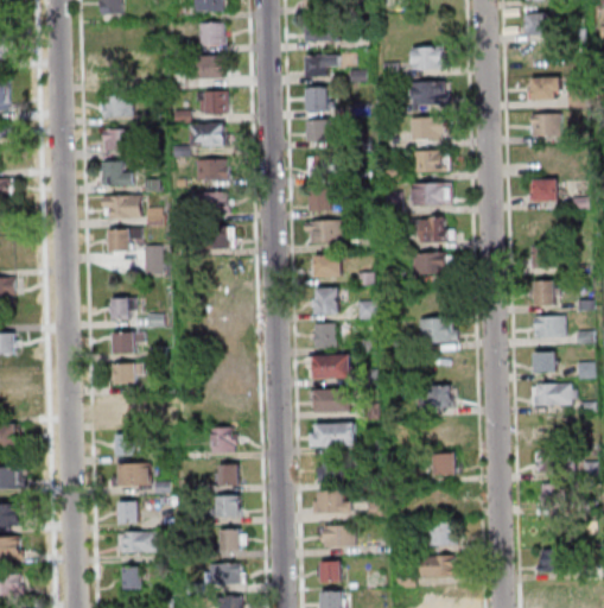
[(97,0),(99,13),(121,13),(120,0),(97,0)]
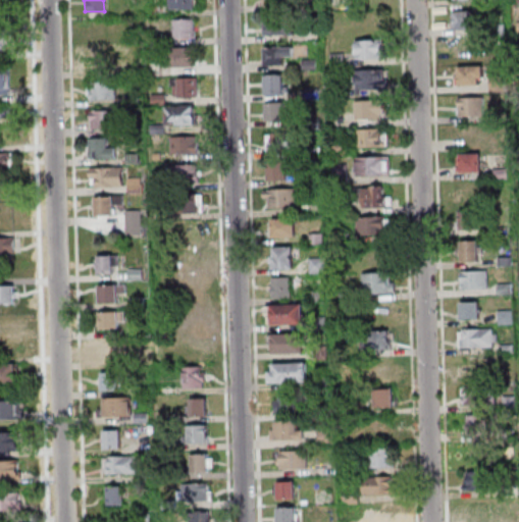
[(192,0),(165,0),(165,9),(192,9),(192,0)]
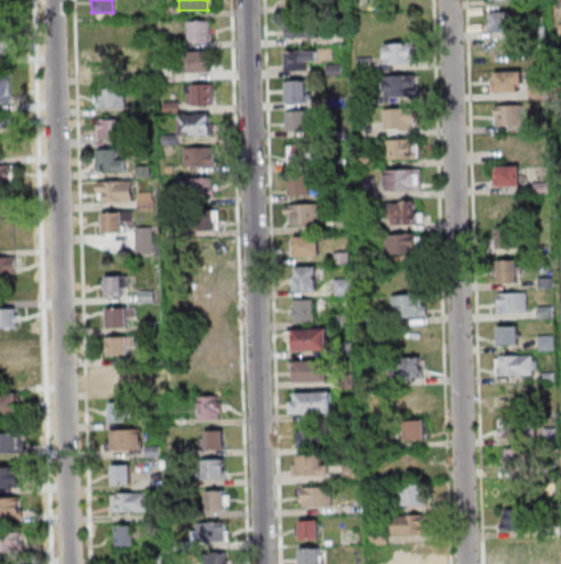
[(509,11),(487,11),(487,32),(509,32),(509,11)]
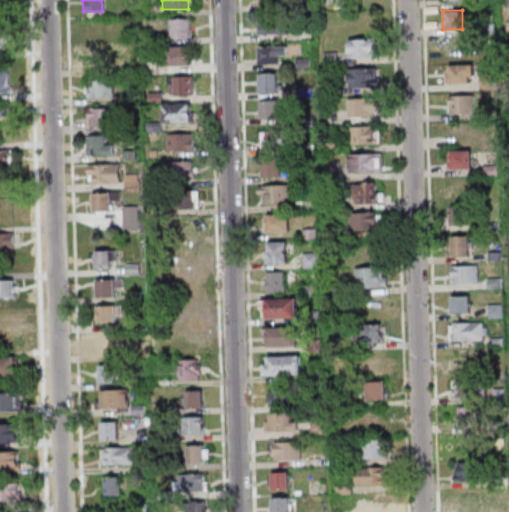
[(285,35),(285,16),(255,16),(255,35),(285,35)]
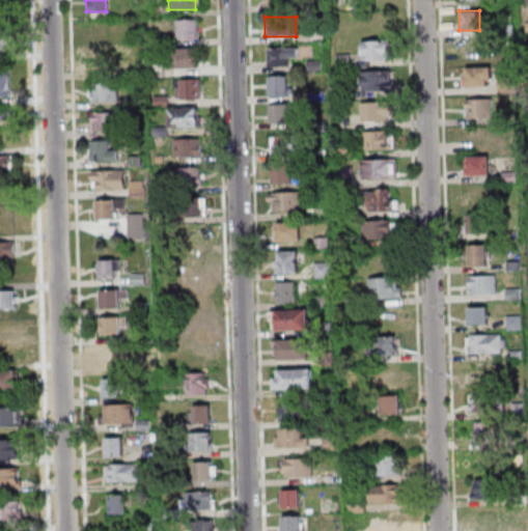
[(196,19),(173,19),(173,38),(196,38),(196,19)]
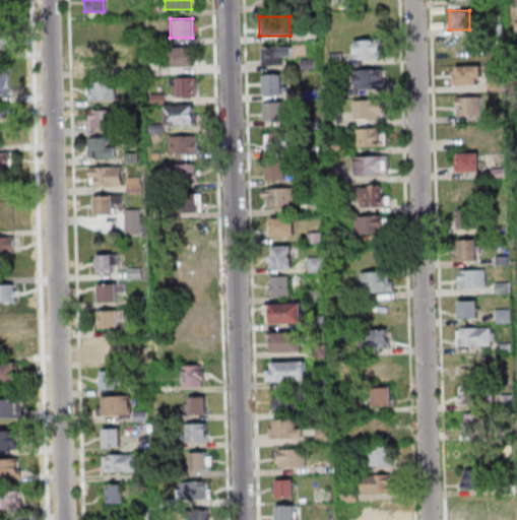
[(351,40),(351,59),(382,58),(382,40),(351,40)]
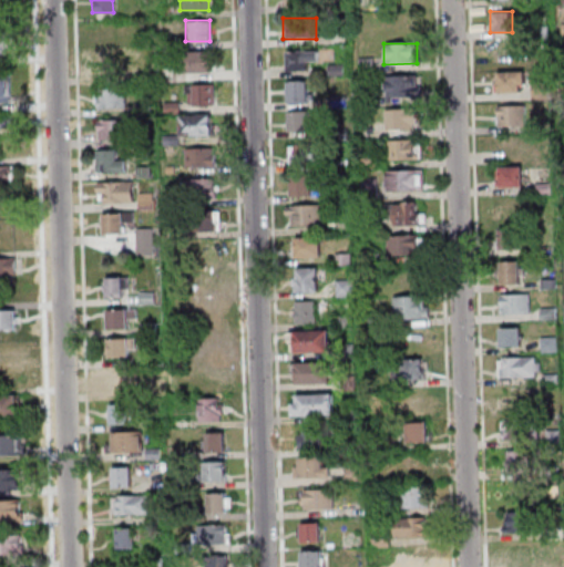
[(211,72),(211,51),(180,51),(180,72),(211,72)]
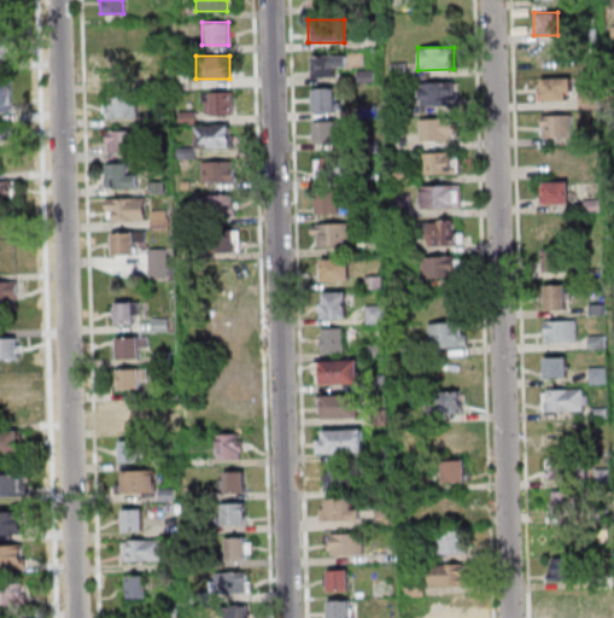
[(309,77),(334,77),(334,68),(344,68),(344,56),(309,56),(309,77)]
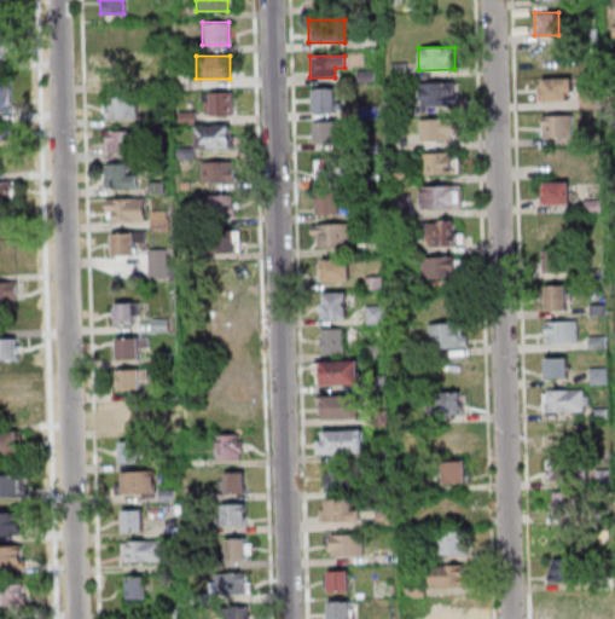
[(103,62),(103,80),(133,80),(133,62),(103,62)]
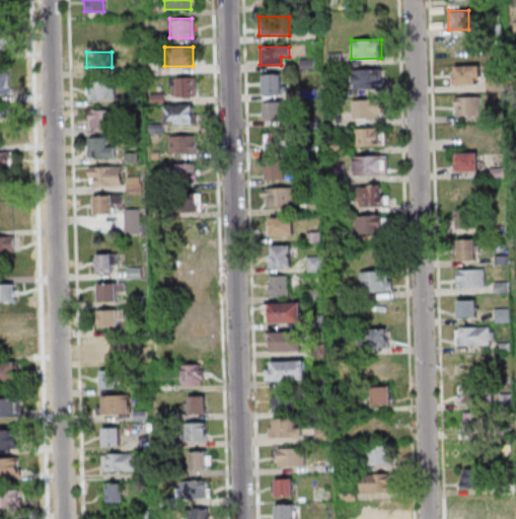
[(452,85),(478,85),(478,65),(452,65),(452,85)]
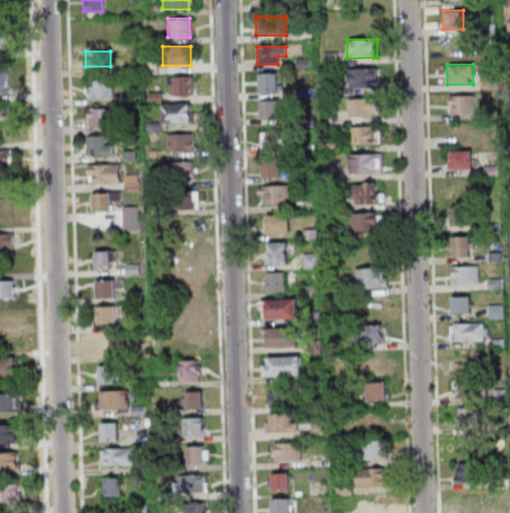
[(347,87),(378,87),(378,68),(347,68),(347,87)]
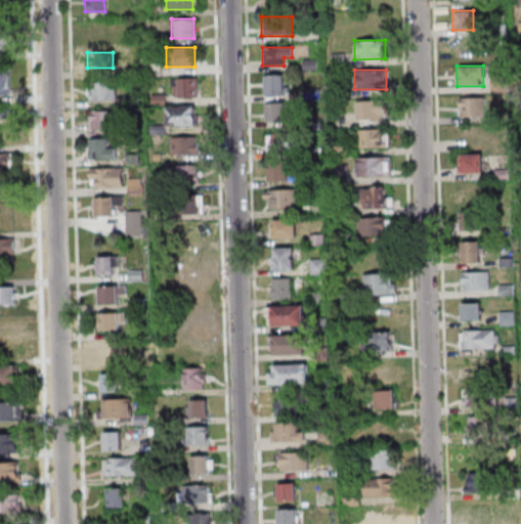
[(262,95),(284,95),(284,75),(262,75),(262,95)]
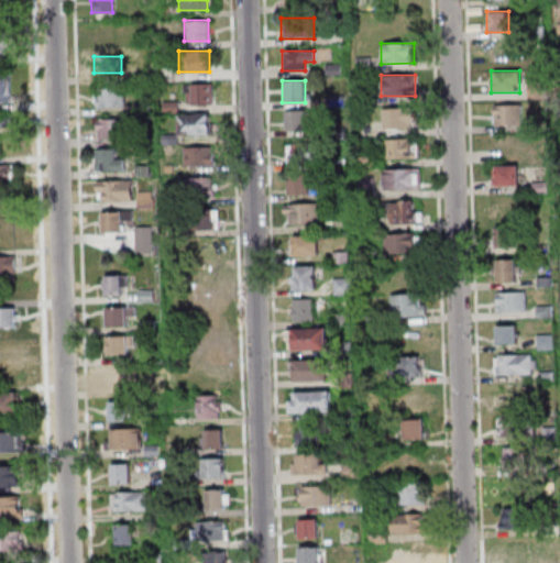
[(539,83),(525,83),(525,97),(539,97),(539,83)]
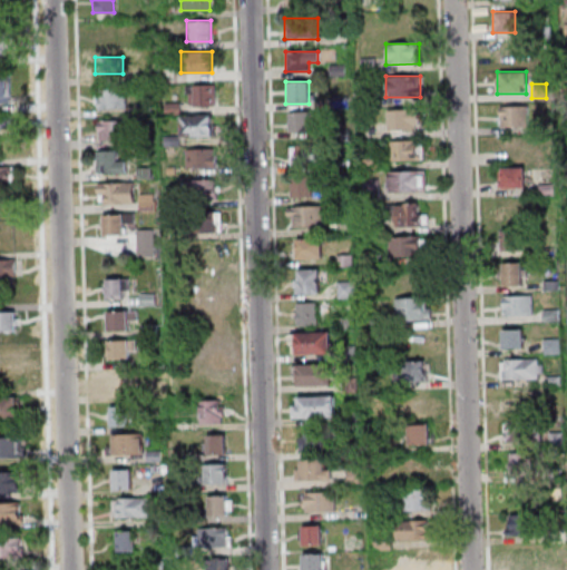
[(213,86),(185,86),(185,106),(213,106),(213,86)]
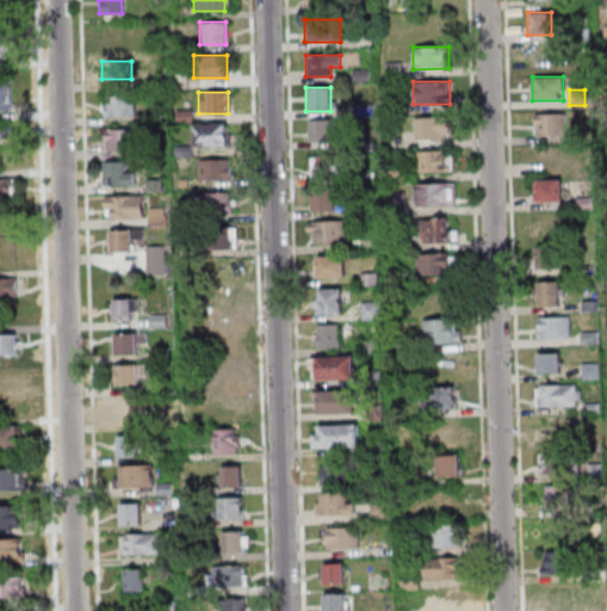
[(132,97),(99,97),(99,117),(132,117),(132,97)]
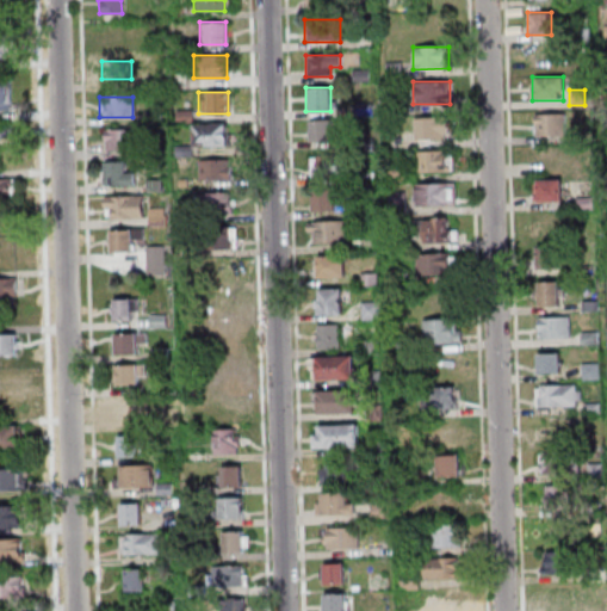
[(533,135),(563,135),(563,113),(533,113),(533,135)]
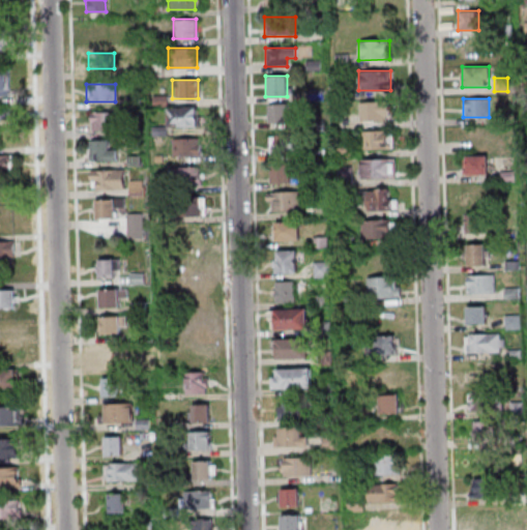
[(386,121),(386,101),(357,101),(357,121),(386,121)]
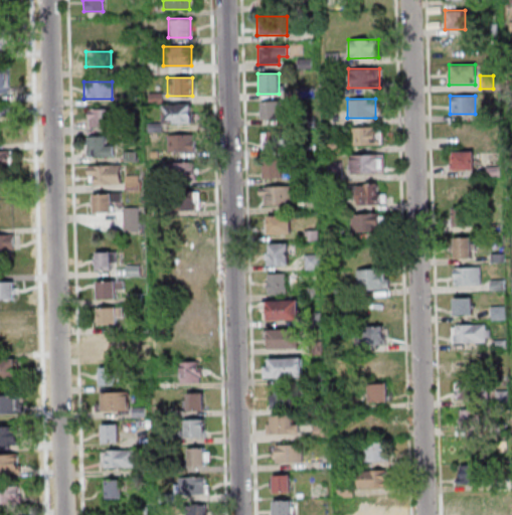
[(279,119),(279,101),(260,101),(260,119),(279,119)]
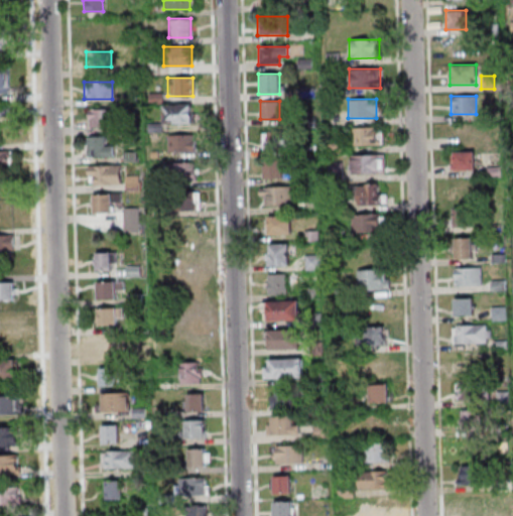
[(161,124),(191,124),(191,105),(161,105),(161,124)]
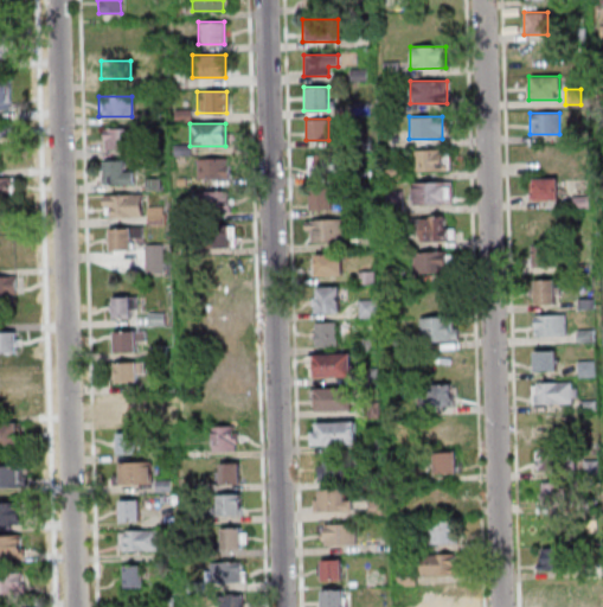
[(0,138),(10,139),(10,128),(0,127),(0,138)]
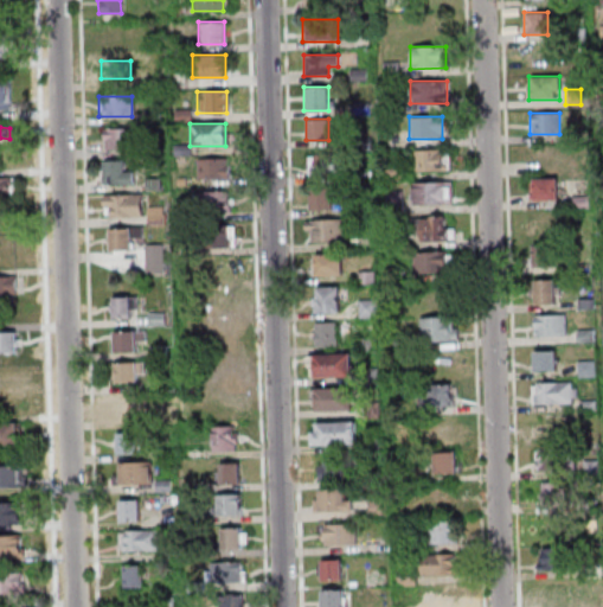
[(101,131),(101,151),(128,151),(128,131),(101,131)]
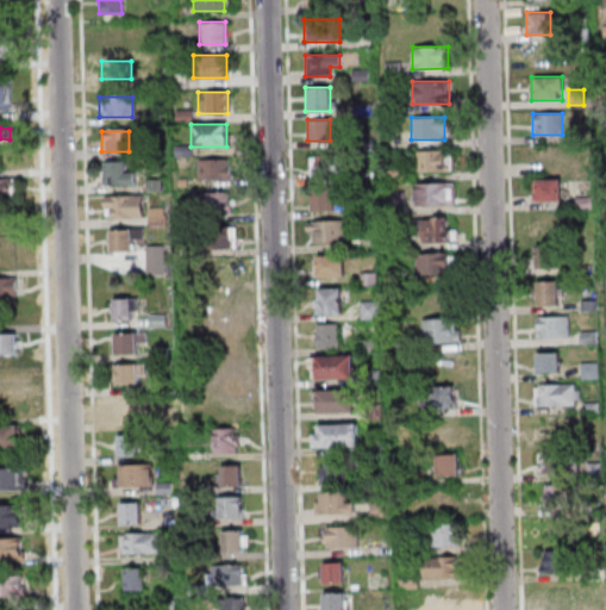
[(448,172),(448,150),(412,150),(412,172),(448,172)]
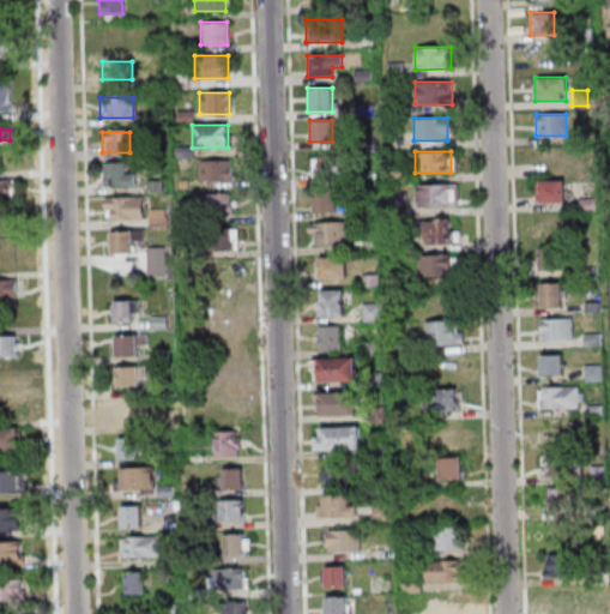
[(333,178),(333,157),(309,157),(309,178),(333,178)]
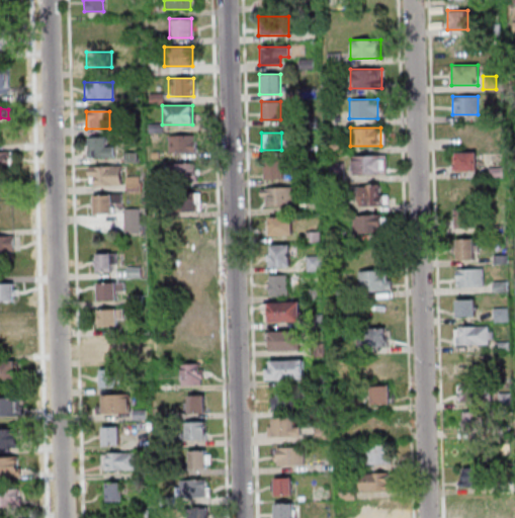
[(194,153),(194,136),(167,136),(167,153),(194,153)]
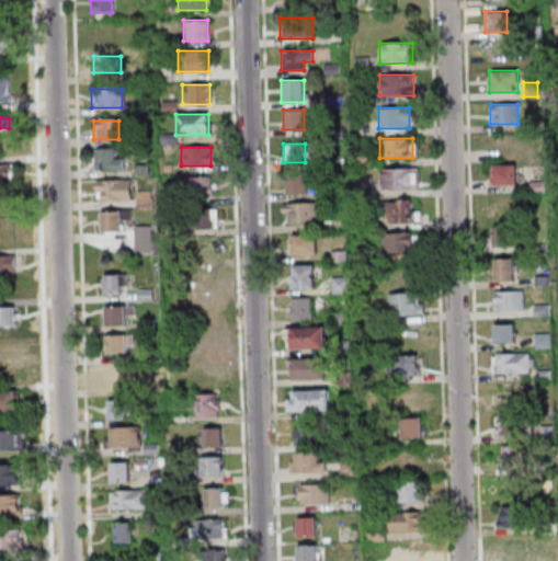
[(93,150),(93,172),(122,172),(122,159),(113,159),(113,150),(93,150)]
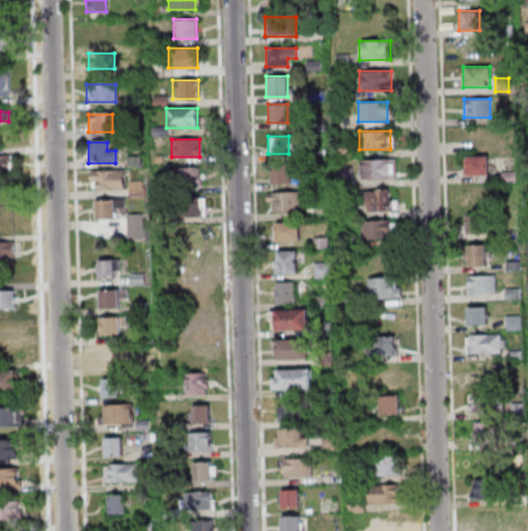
[(8,156),(0,155),(0,175),(8,176),(8,156)]
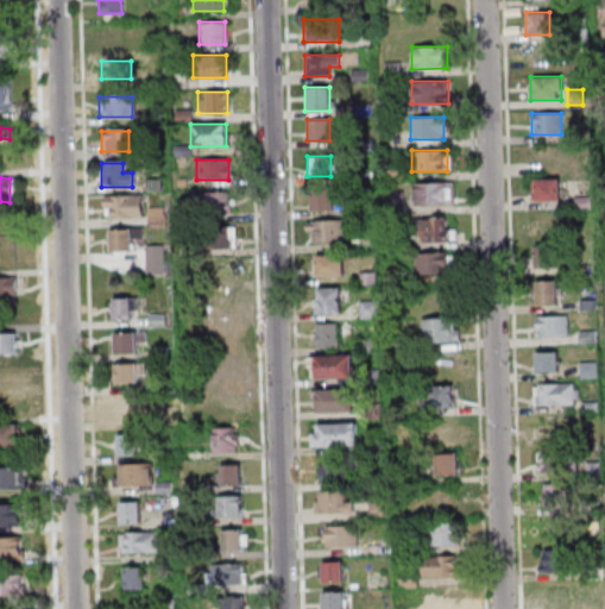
[(529,200),(560,200),(560,179),(529,179),(529,200)]
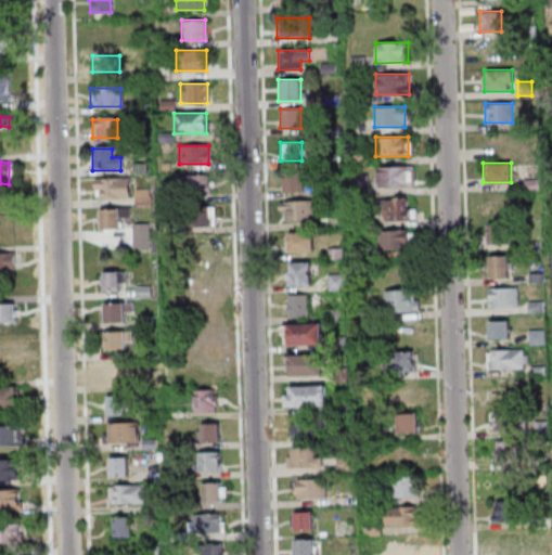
[(375,167),(375,185),(413,185),(413,167),(375,167)]
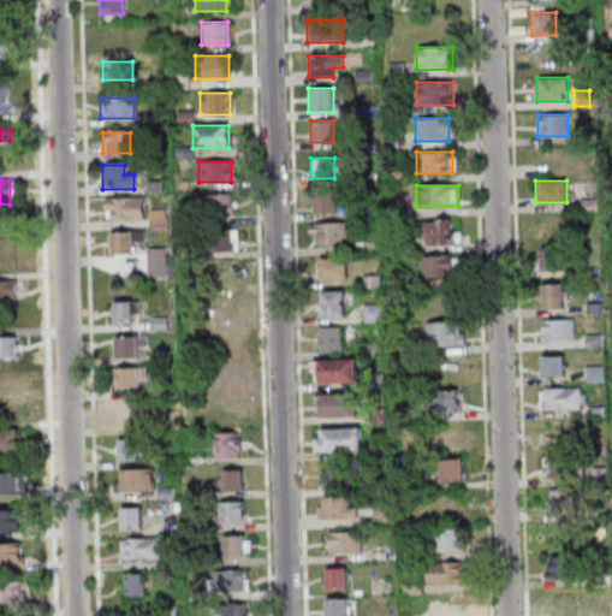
[(312,213),(337,213),(337,191),(312,191),(312,213)]
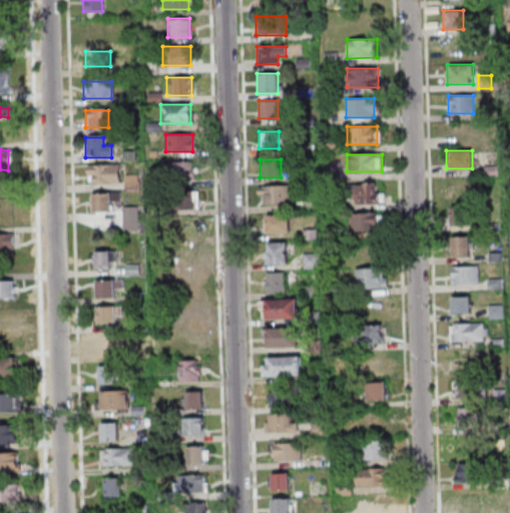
[(167,162),(167,180),(192,180),(192,162),(167,162)]
